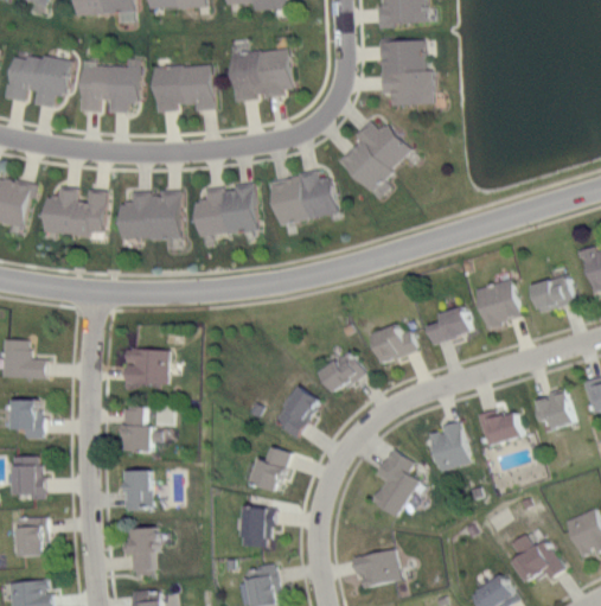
[(138,11),(136,0),(74,0),(75,16),(138,11)]
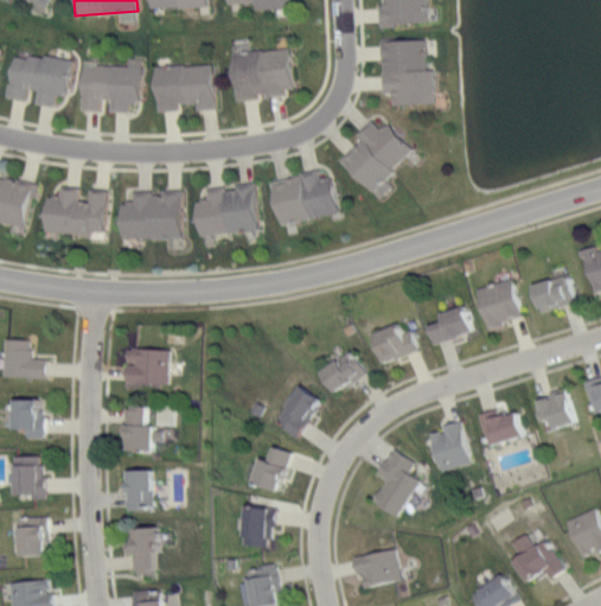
[(291,8),(289,0),(224,0),(224,4),(254,2),(255,10),(291,8)]
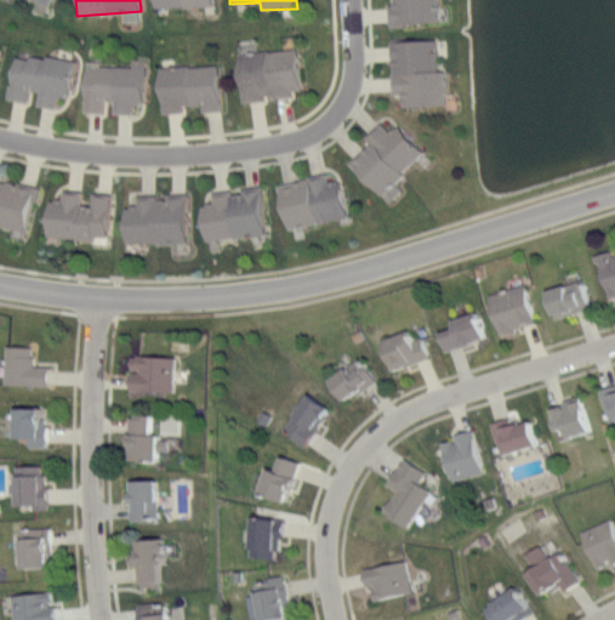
[(387,0),(388,5),(385,6),(386,27),(434,24),(433,0),(387,0)]
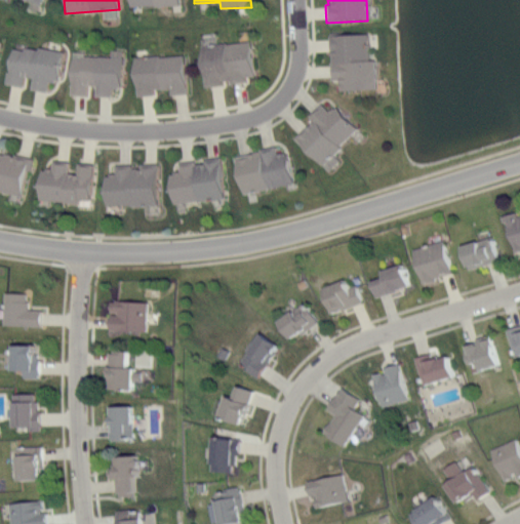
[(338,91),(374,89),(373,61),(366,62),(365,34),(327,35),(329,80),(338,79),(338,91)]
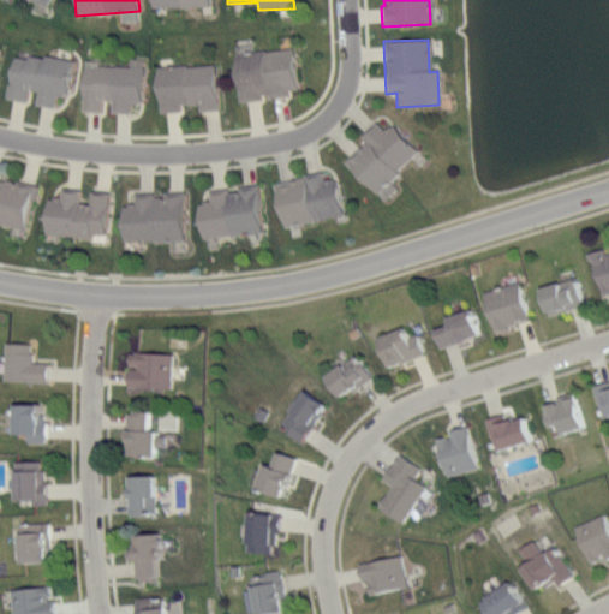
[(236,102),(286,95),(286,90),(299,89),(293,47),(230,55),(236,102)]
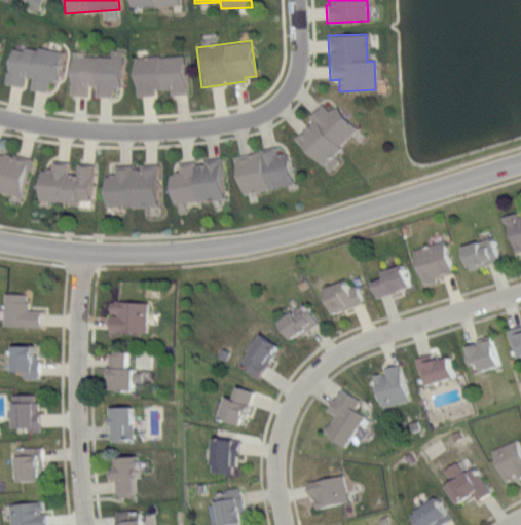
[(63,54),(9,44),(1,84),(19,87),(21,77),(30,78),(28,89),(44,92),(47,80),(58,81),(63,54)]
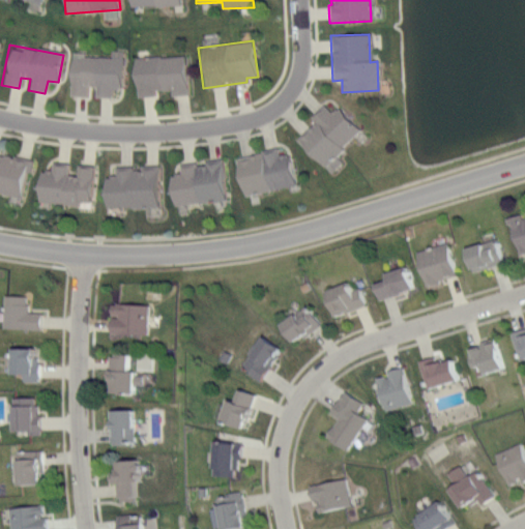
[(111,97),(111,88),(122,88),(123,58),(83,57),(83,53),(70,53),(68,96),(85,97),(85,87),(93,88),(93,97),(111,97)]
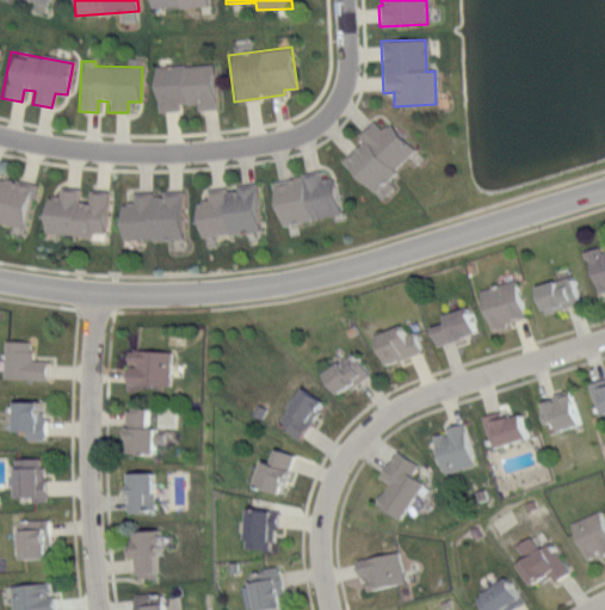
[(216,110),(215,65),(154,68),(156,112),(177,111),(177,105),(195,104),(196,111),(216,110)]
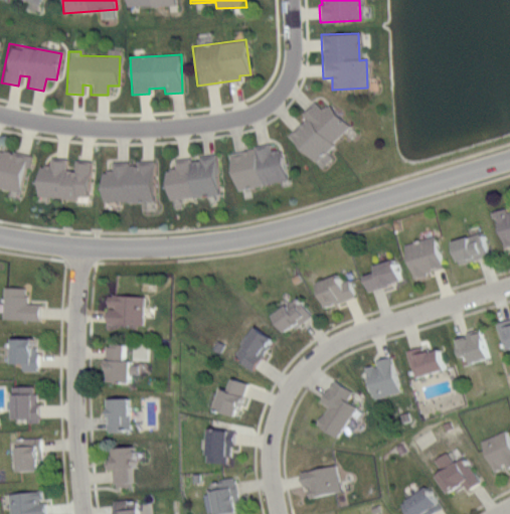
[(287,136),(319,169),(328,160),(322,154),(350,126),(327,103),(320,110),(313,102),(300,115),(304,119),(287,136)]
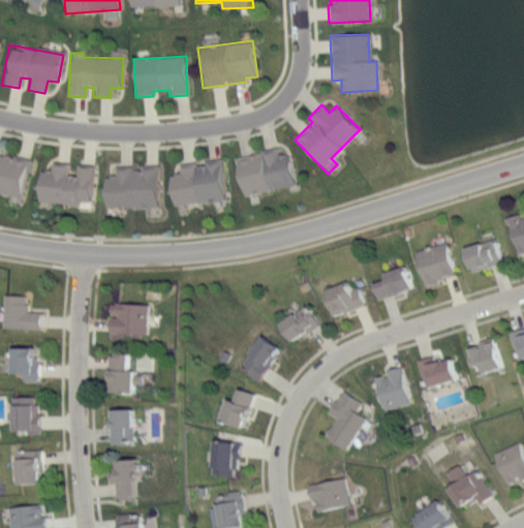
[(297,185),(290,154),(276,156),(275,150),(234,157),(241,195),(297,185)]
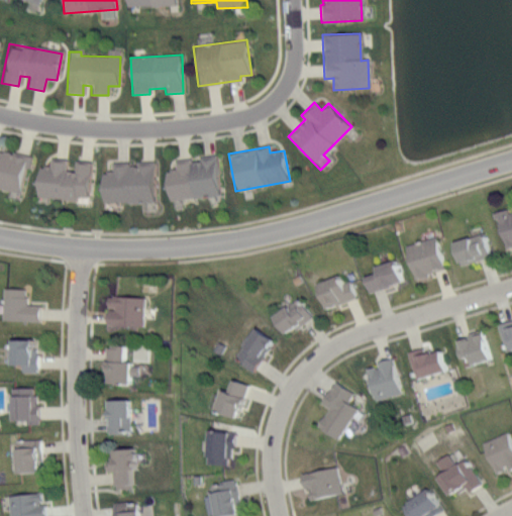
[(0,189),(21,193),(28,157),(0,150),(0,189)]
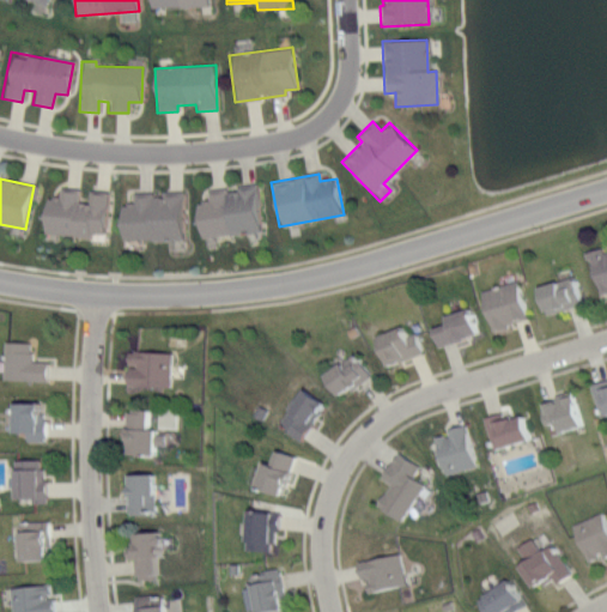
[(198,203),(200,237),(261,232),(256,186),(223,188),(204,191),(205,203),(198,203)]
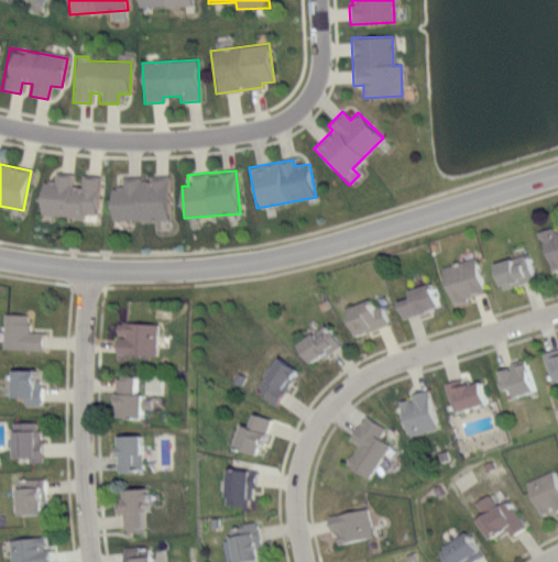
[(40,215),(81,219),(81,213),(95,216),(99,177),(80,175),(78,187),(70,186),(72,175),(53,173),(52,183),(43,182),(40,215)]
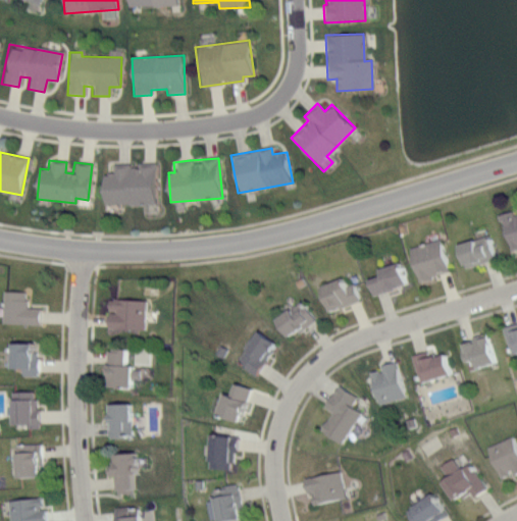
[(103,204),(155,205),(156,164),(127,164),(112,164),(112,173),(104,173),(103,204)]
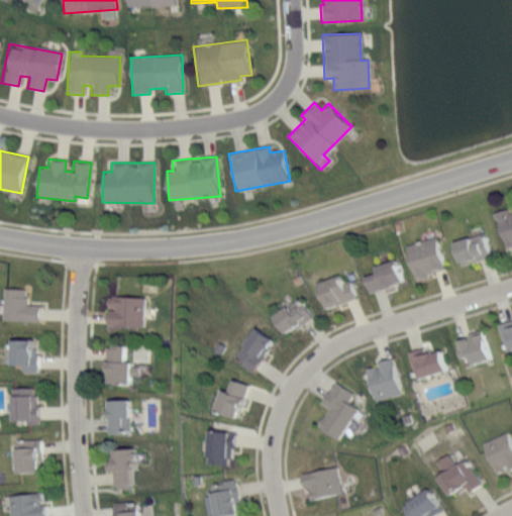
[(511,211),(494,214),(500,248),(511,246),(511,211)]
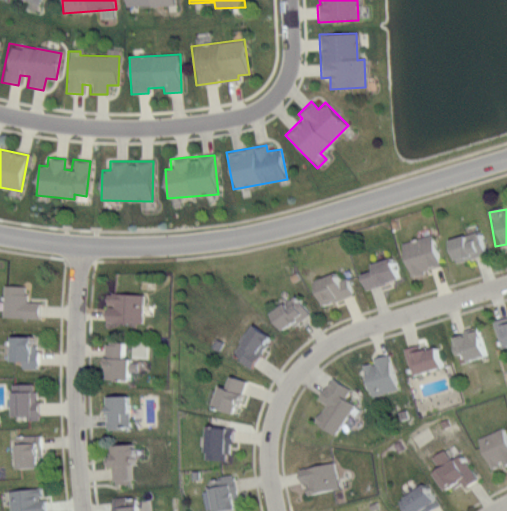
[(484,255),(476,232),(447,242),(454,264),(484,255)]
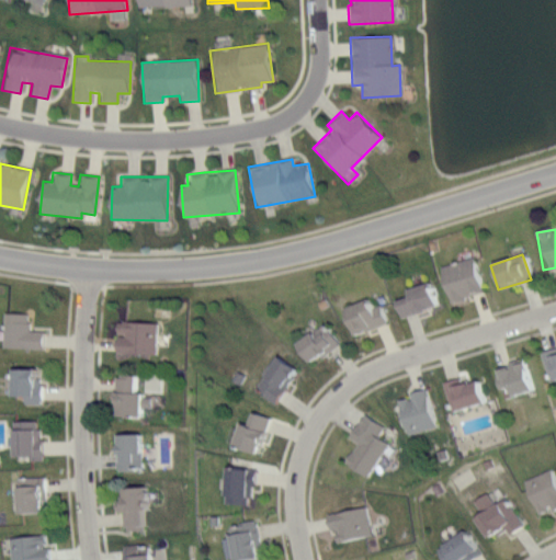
[(437,269),(447,304),(484,293),(473,256),(437,269)]
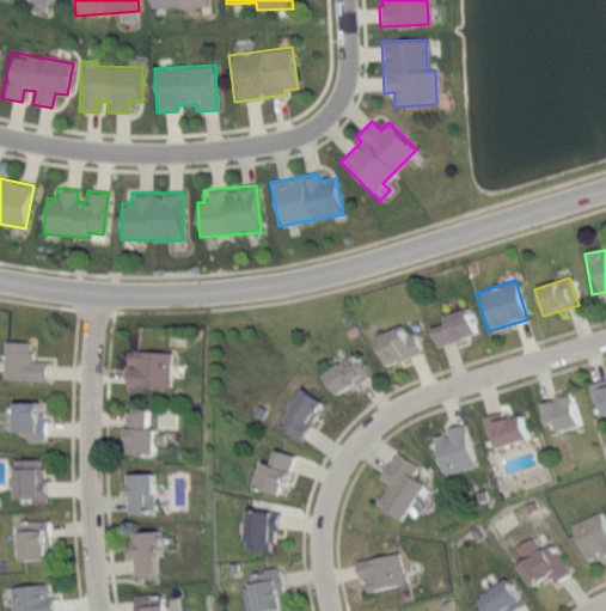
[(441,318),(444,324),(428,330),(434,349),(479,334),(471,309),(441,318)]
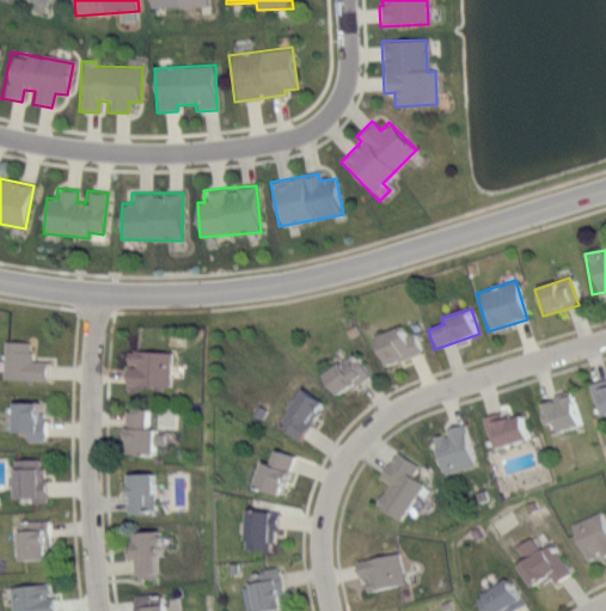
[(405,337),(401,327),(374,338),(387,367),(422,352),(414,334),(405,337)]
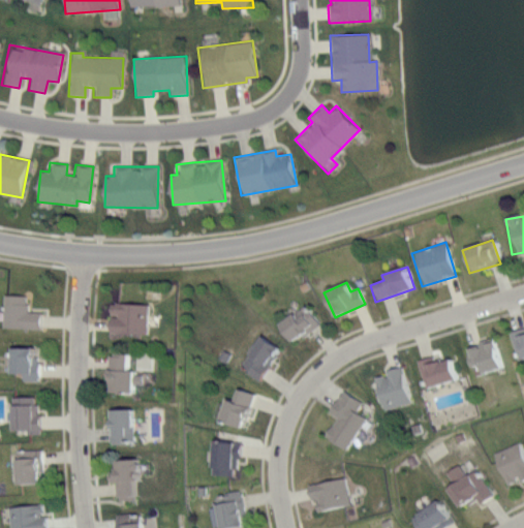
[(26,297),(2,297),(1,330),(40,330),(40,313),(26,313),(26,297)]
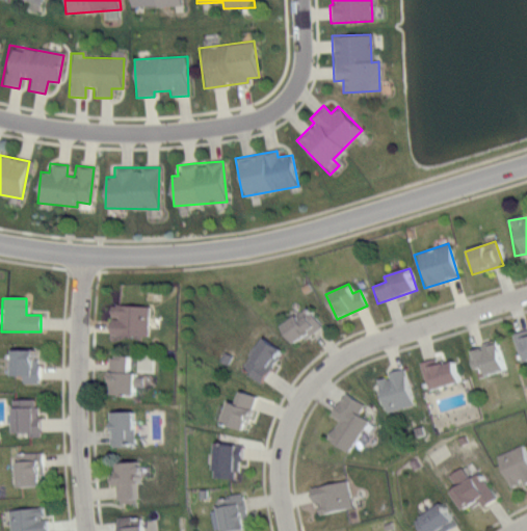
[(147,337),(149,308),(111,306),(110,318),(110,317),(109,335),(147,337)]
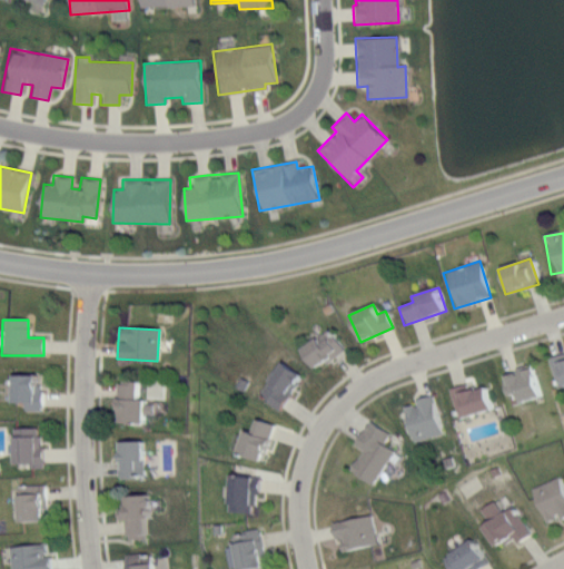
[(303,349),(318,369),(343,349),(326,330),(303,349)]
